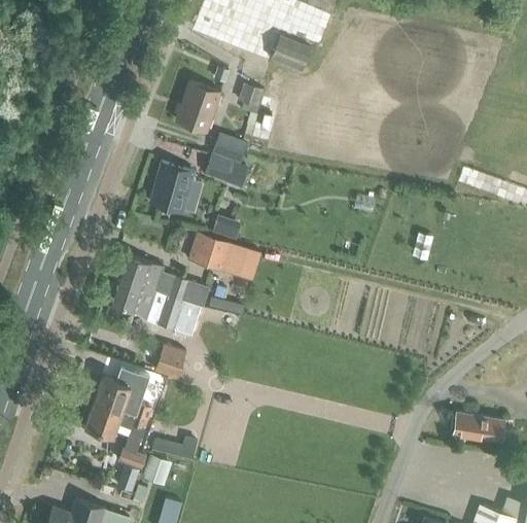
[(302,72),(310,49),(279,37),(271,61),(302,72)]
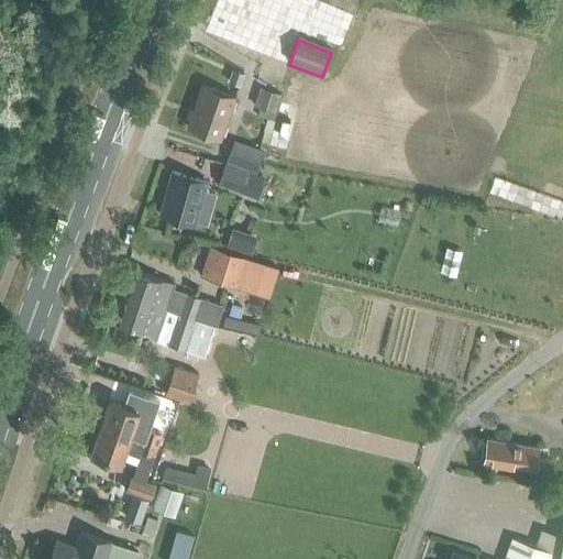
[(187,130),(221,141),(235,100),(201,88),(194,112),(189,111),(186,122),(189,123),(187,130)]
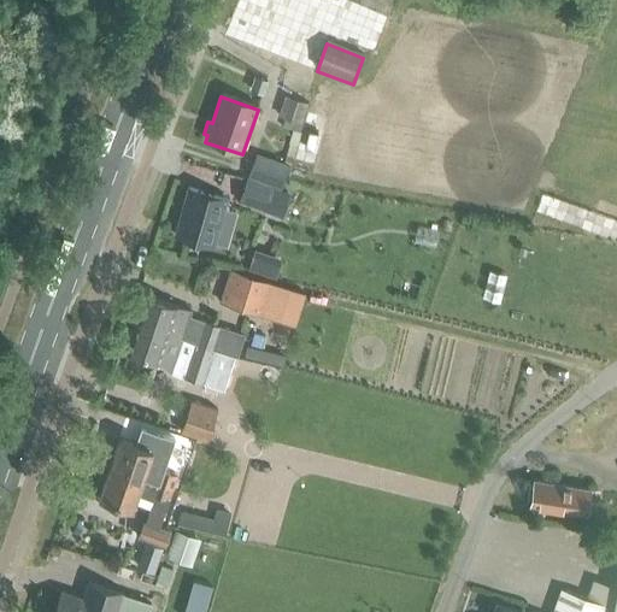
[(301,133),(310,105),(289,99),(280,127),(301,133)]
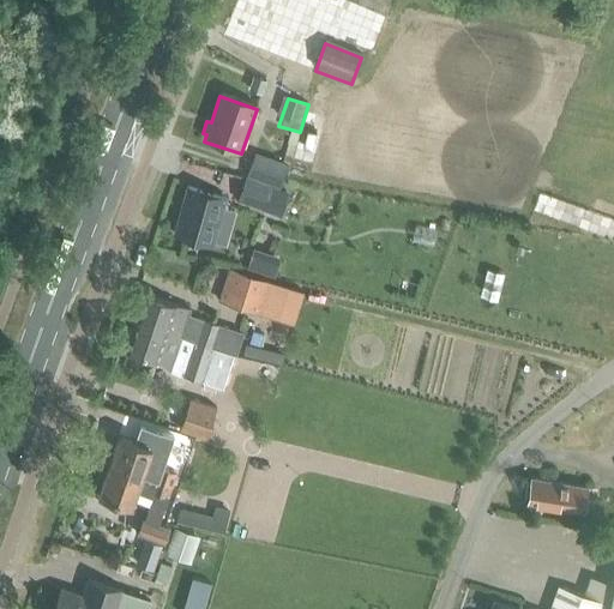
[(247,180),(280,191),(284,176),(288,168),(256,157),(247,180)]
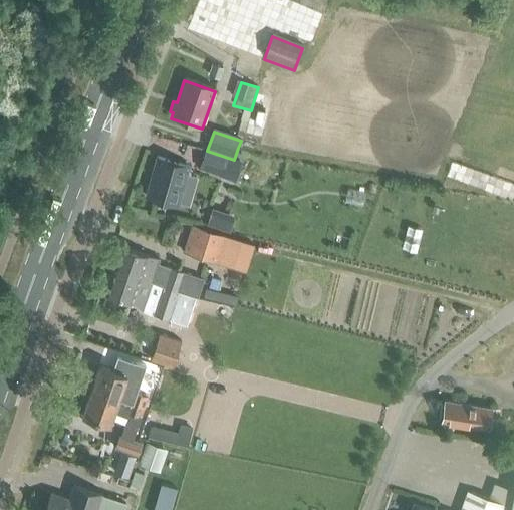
[(222,179),(228,160),(205,152),(201,165),(208,168),(206,174),(222,179)]
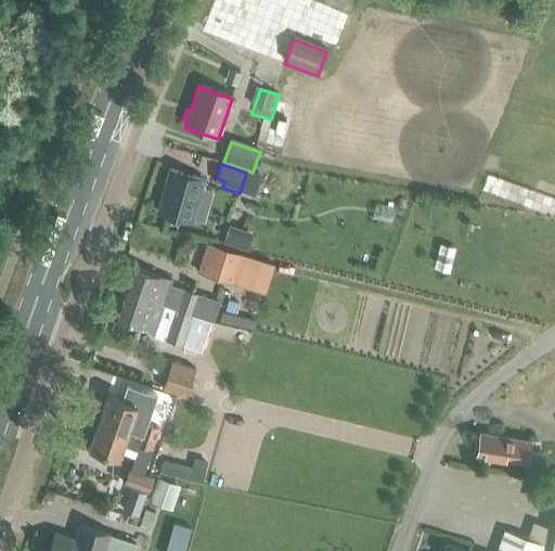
[(192,223),(197,204),(203,182),(169,173),(157,214),(192,223)]
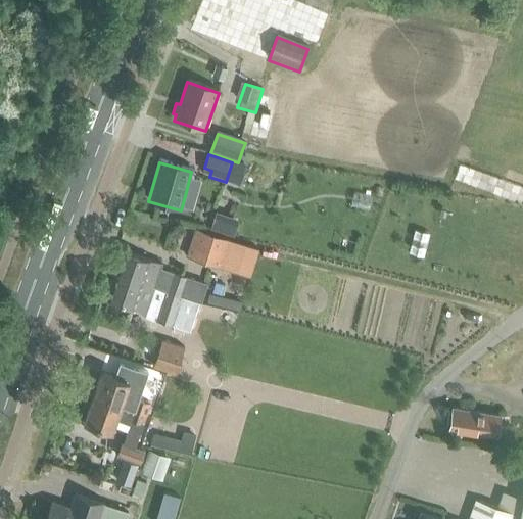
[(210,229),(234,237),(240,220),(217,211),(210,229)]
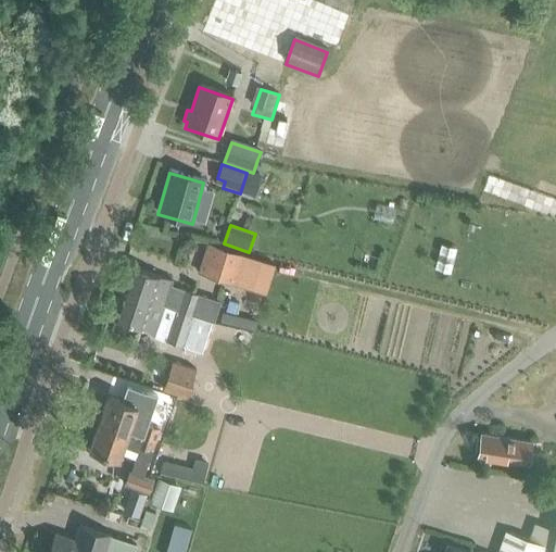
[(205,277),(230,286),(240,256),(215,248),(205,277)]
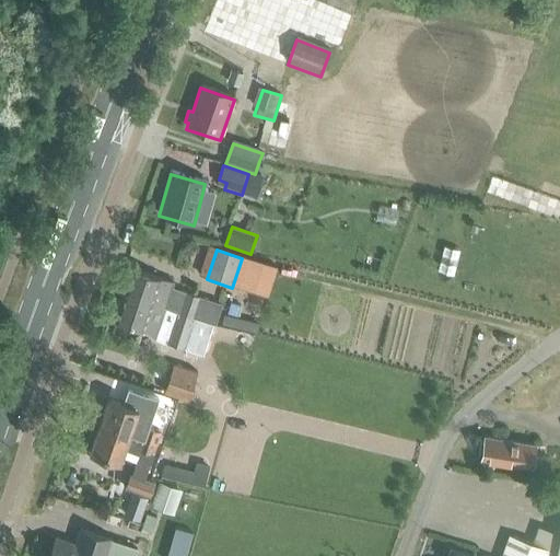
[(191,325),(212,329),(213,327),(205,324),(195,321),(196,319),(214,324),(220,308),(201,301),(183,296),(172,291),(171,292),(159,289),(161,281),(130,270),(120,300),(121,300),(191,325)]
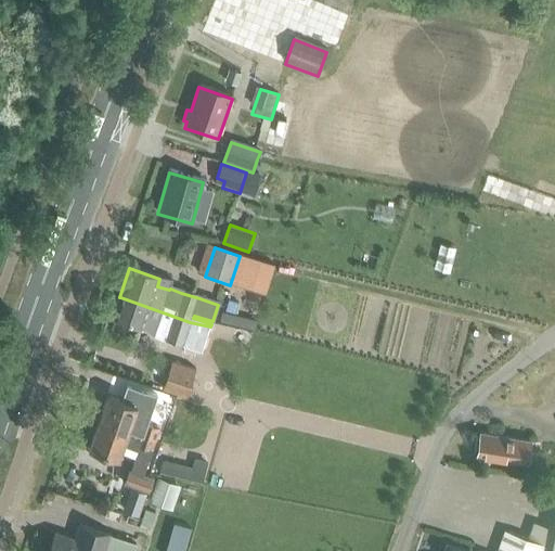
[(120,297),(119,297),(112,319),(142,330),(145,322),(157,327),(154,340),(201,355),(210,327),(190,322),(120,297)]
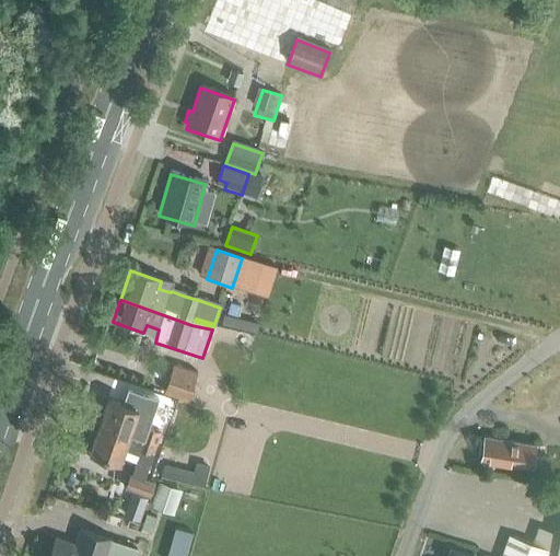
[(188,403),(193,390),(197,375),(173,368),(164,395),(188,403)]
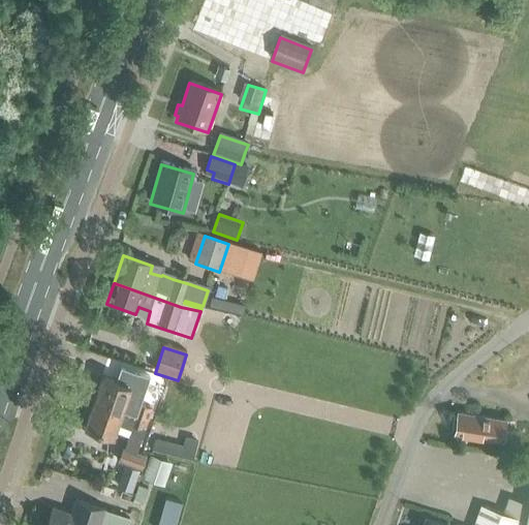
[(102,379),(92,407),(147,425),(147,423),(146,422),(149,413),(142,411),(136,409),(137,406),(138,405),(147,379),(123,371),(119,384),(111,382),(102,379)]
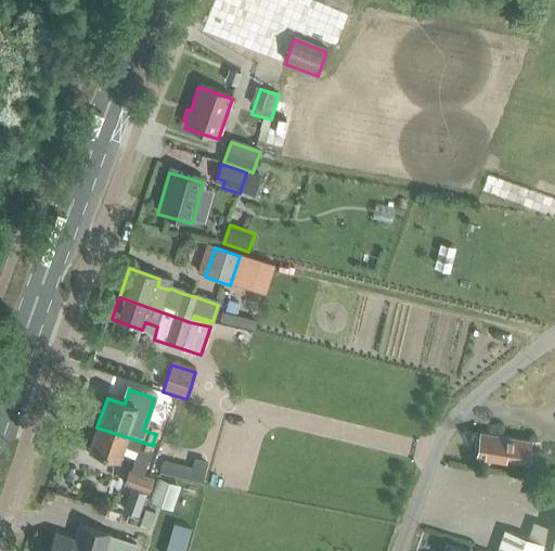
[(97,427),(89,450),(118,460),(123,448),(138,453),(131,473),(129,472),(124,486),(132,489),(149,495),(151,486),(153,481),(143,477),(154,446),(97,427)]
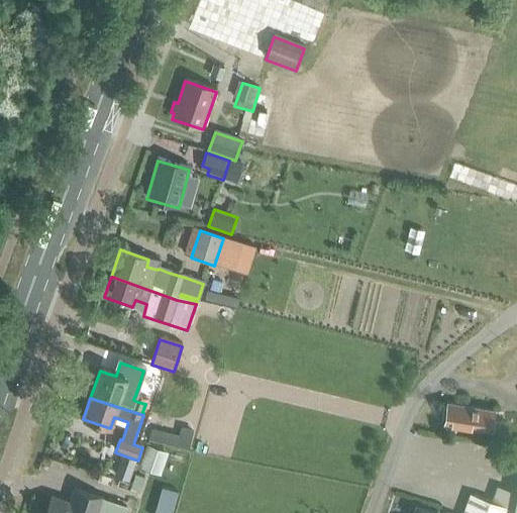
[(441,421),(444,421),(443,426),(459,429),(459,430),(475,432),(491,434),(493,422),(494,414),(470,409),(446,405),(446,411),(443,410),(441,421)]
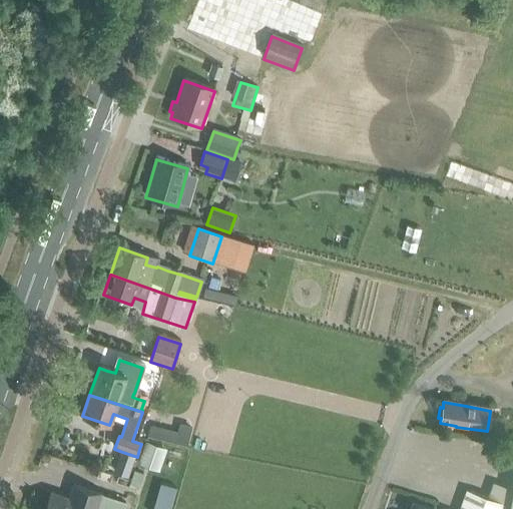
[(179,431),(149,428),(147,441),(190,446),(192,427),(179,426),(179,431)]
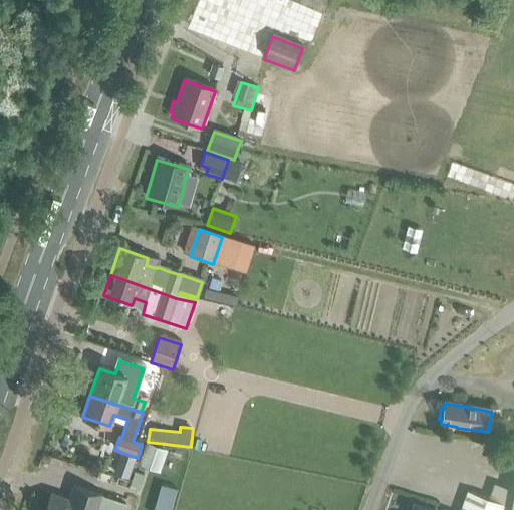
[(229,460),(232,449),(221,446),(218,457),(229,460)]
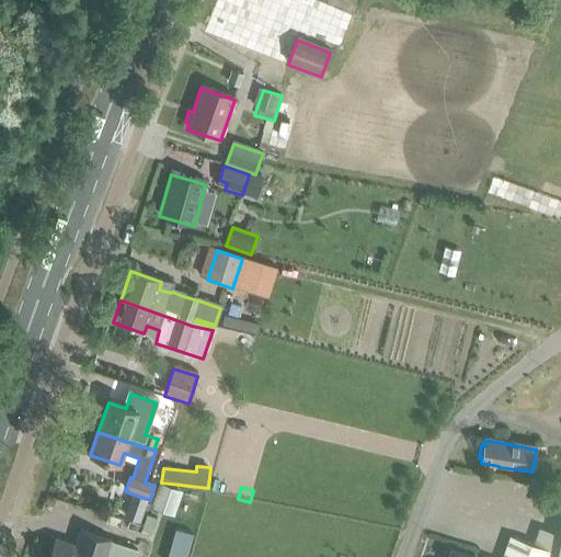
[(155,510),(171,516),(179,496),(162,489),(155,510)]
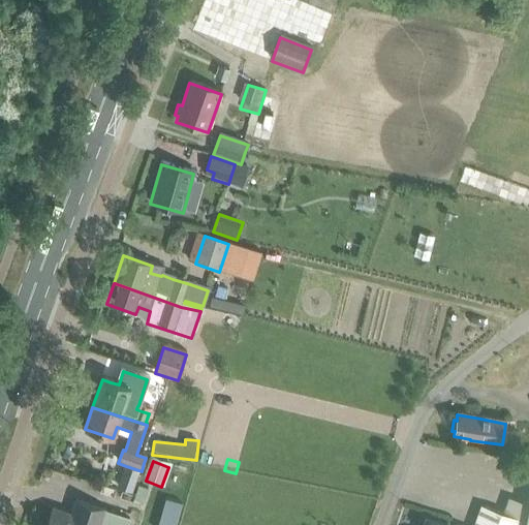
[(167,500),(159,524),(179,524),(185,504),(167,500)]
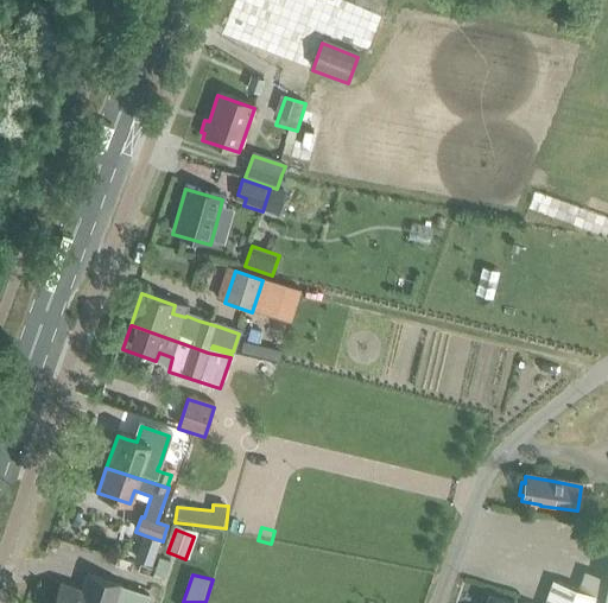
[(113,602),(119,586),(87,577),(82,594),(77,592),(61,586),(55,602),(113,602)]
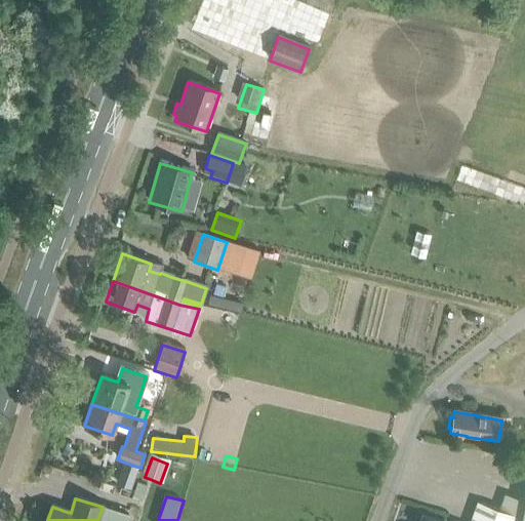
[(524,520),(524,504),(522,520),(477,504),(471,520),(524,520)]
